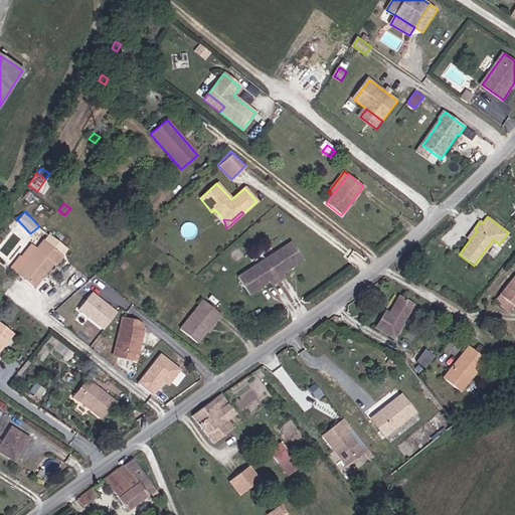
[(477,230),(474,228),(466,238),(469,240),(477,230)]
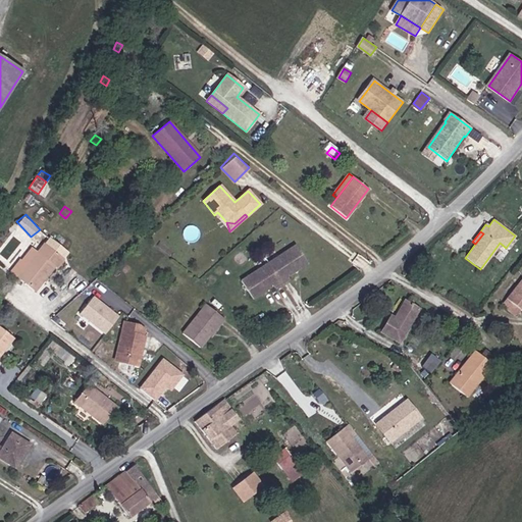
[(60,256),(53,250),(44,244),(17,278),(36,292),(55,267),(57,268),(63,259),(60,256)]
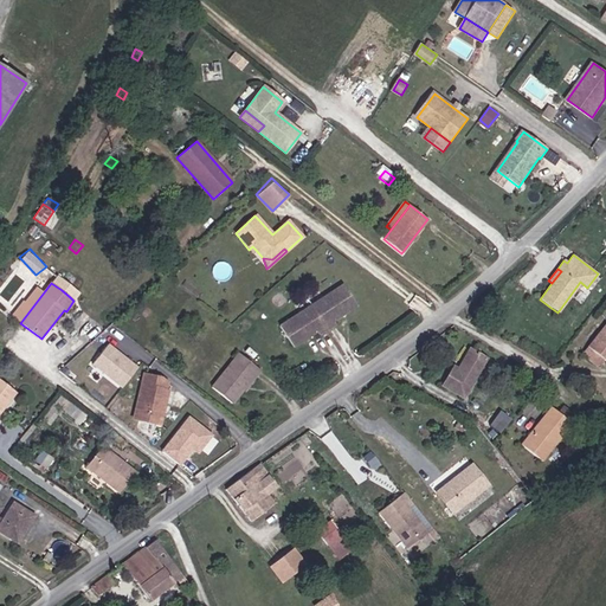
[(342,285),(310,305),(327,331),(335,326),(333,322),(356,307),(342,285)]
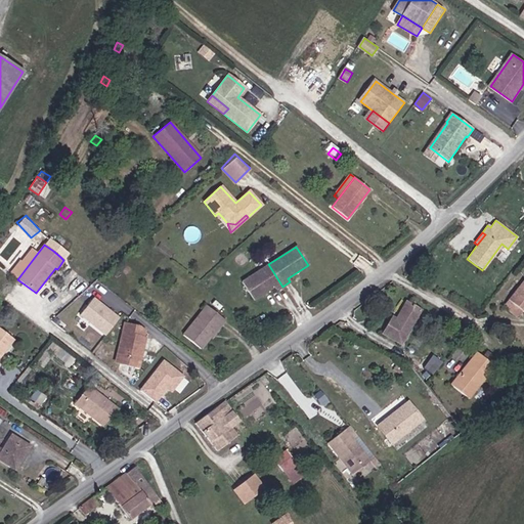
[(55,248),(53,251),(60,257),(62,254),(55,248)]
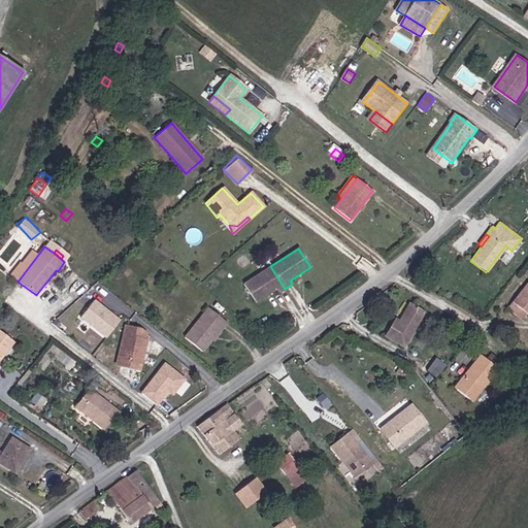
[(285,289),(270,266),(243,284),(256,303),(276,290),(278,293),(285,289)]
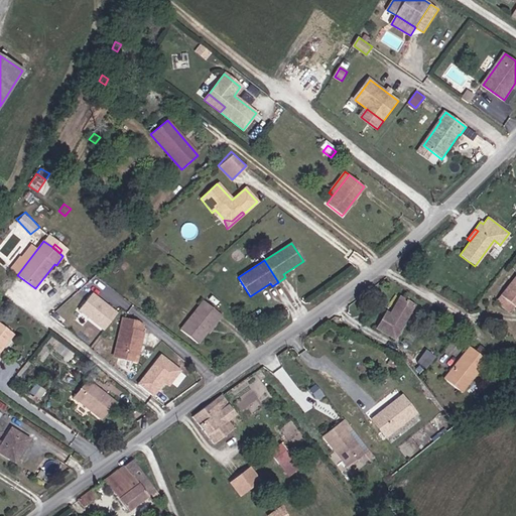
[(515,276),(496,302),(508,311),(513,306),(515,308),(515,276)]
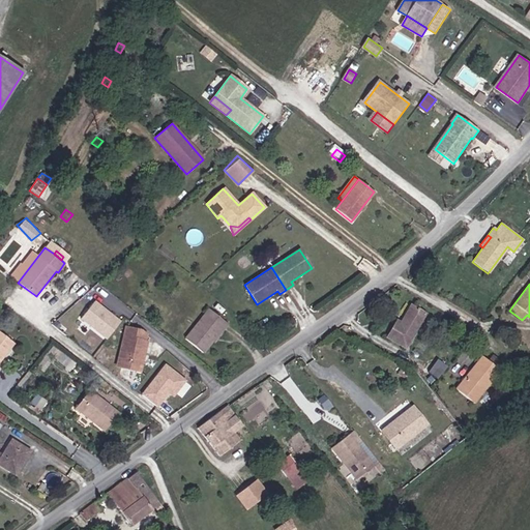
[(97,285),(71,307),(80,317),(106,294),(97,285)]
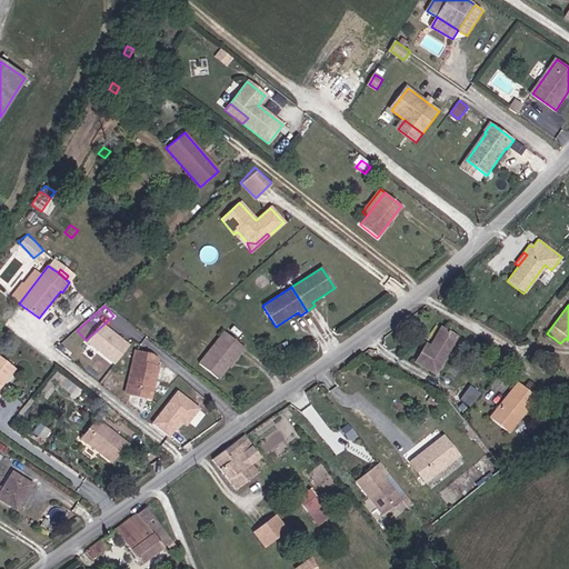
[(439,327),(432,339),(436,341),(431,349),(428,347),(423,345),(415,361),(433,372),(455,336),(439,327)]
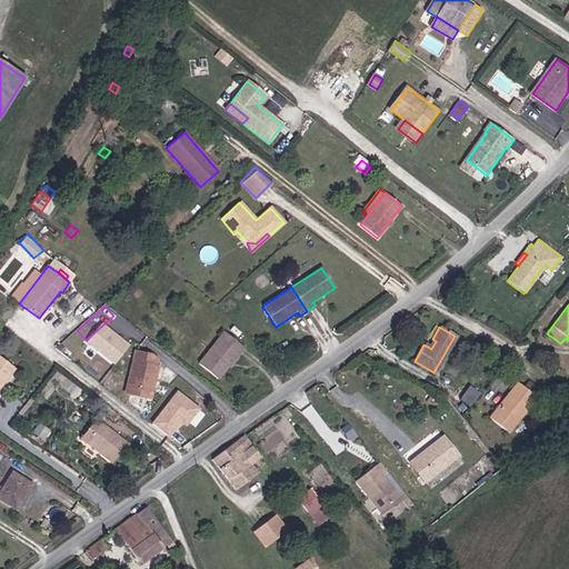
[(228,367),(243,347),(225,332),(198,365),(217,379),(228,367)]
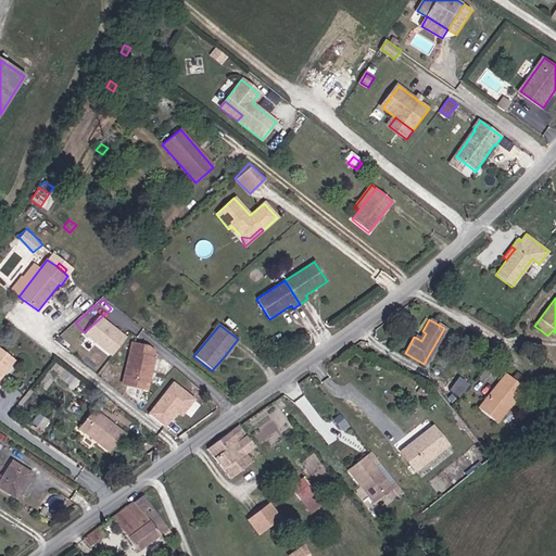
[(240,342),(238,339),(223,358),(226,361),(240,342)]
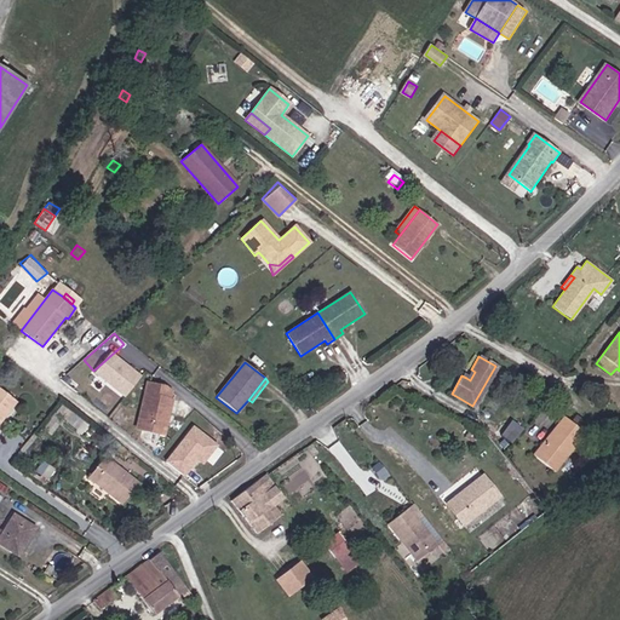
[(168,417),(166,415),(172,389),(147,383),(137,429),(165,435),(168,417)]
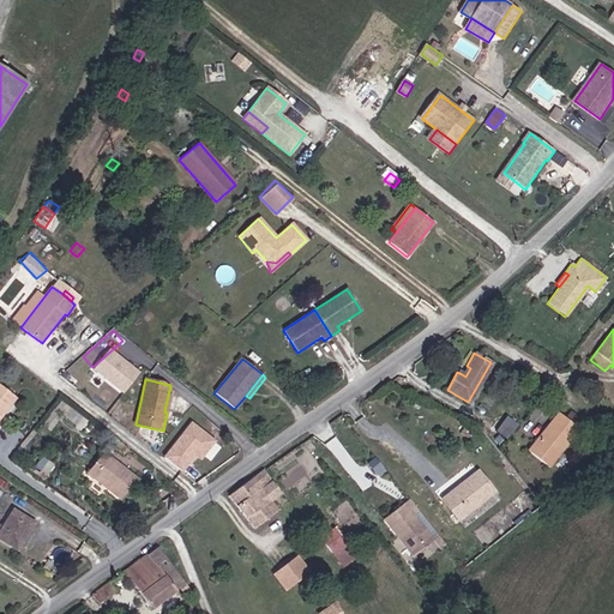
[(0,417),(14,398),(0,386),(0,417)]
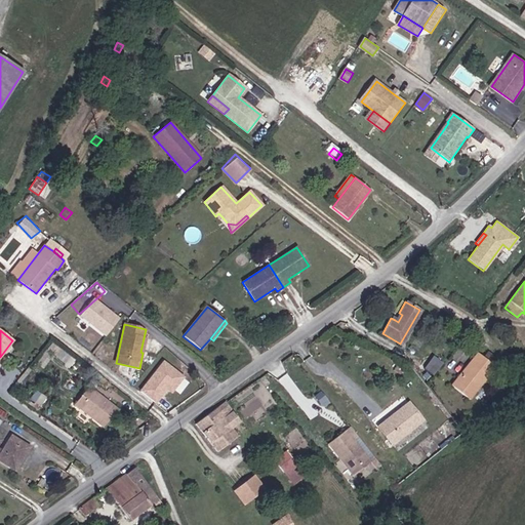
[(451,386),(469,400),(494,367),(477,353),(451,386)]
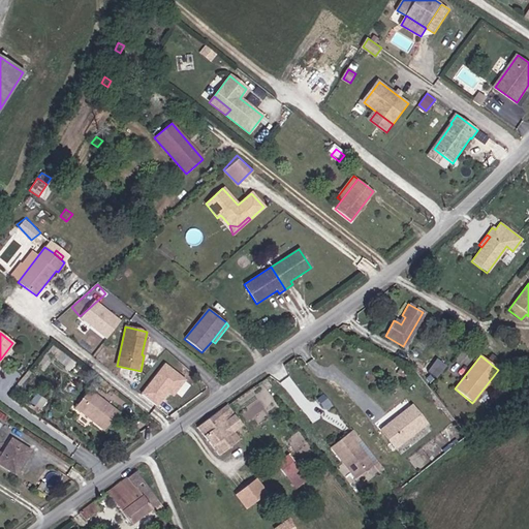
[(37,366),(43,371),(50,363),(43,358),(37,366)]
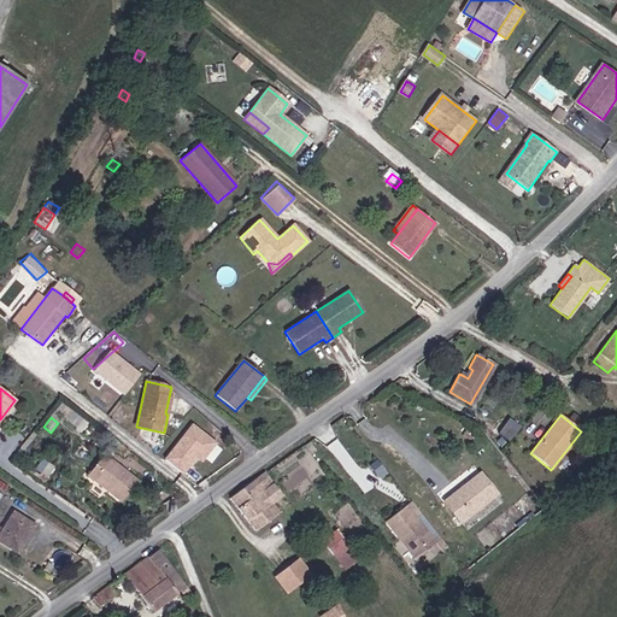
[(182,474),(194,458),(200,462),(217,440),(191,421),(162,458),(182,474)]
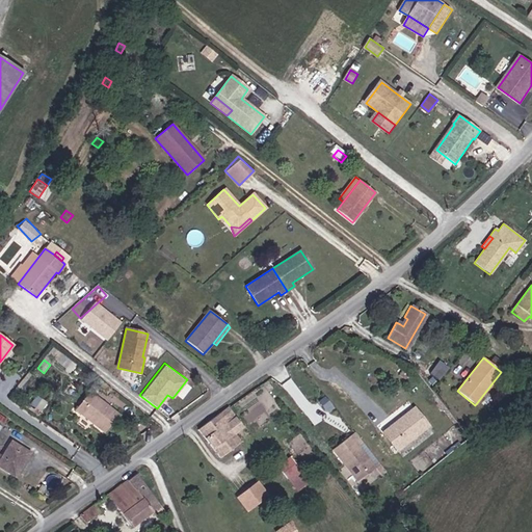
[(429,375),(439,383),(449,371),(440,363),(429,375)]
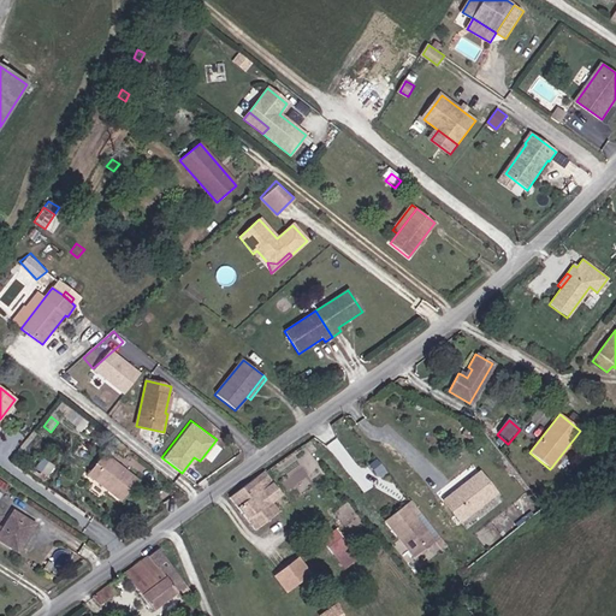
[(88,474),(122,502),(138,481),(104,454),(88,474)]
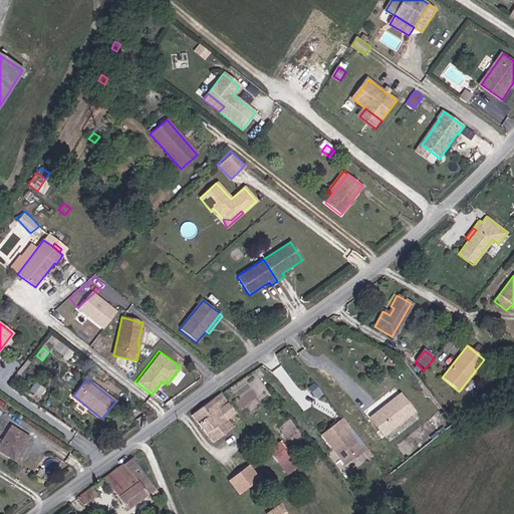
[(220,394),(192,416),(212,443),(232,428),(218,411),(227,404),(220,394)]
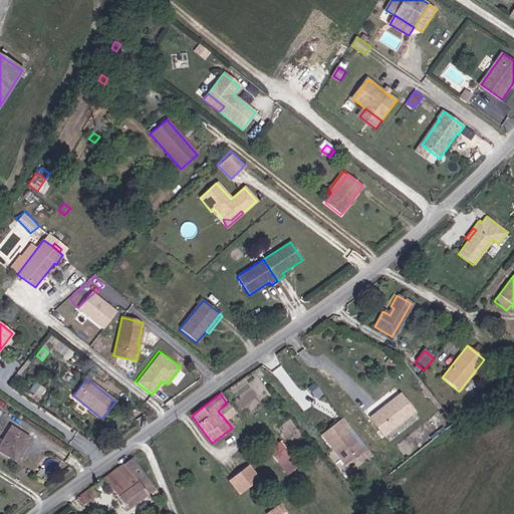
[(370,419),(383,436),(414,413),(400,395),(370,419)]
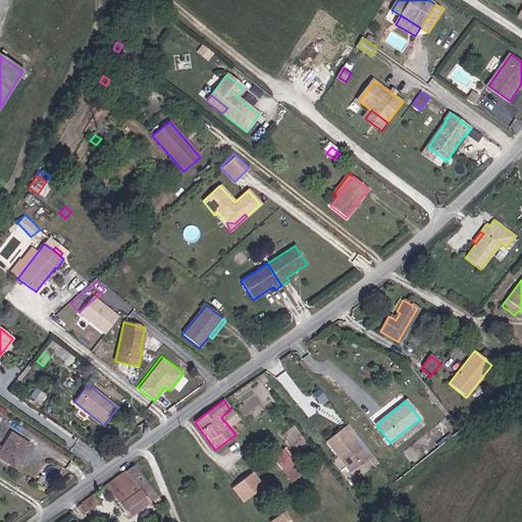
[(448,433),(454,427),(447,419),(440,424),(448,433)]
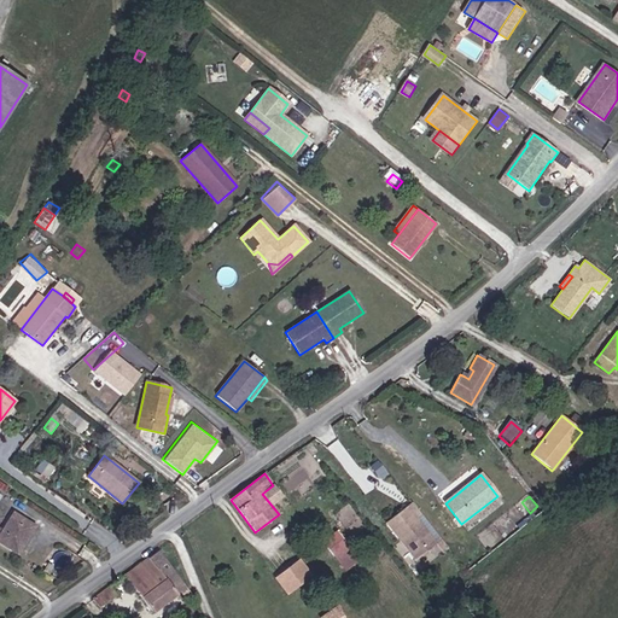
[(415,560),(435,544),(407,507),(386,522),(415,560)]
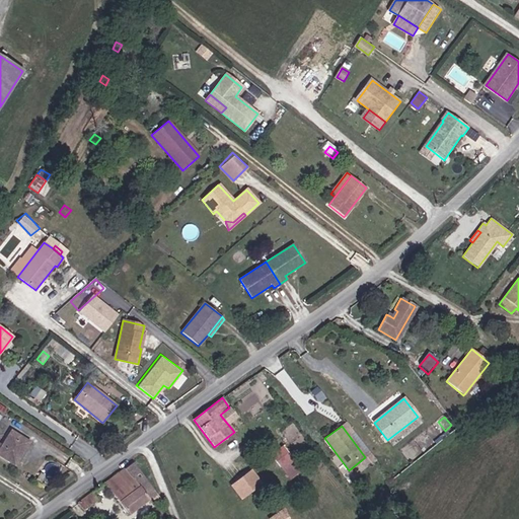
[(0,449),(0,455),(15,465),(29,443),(11,431),(0,449)]
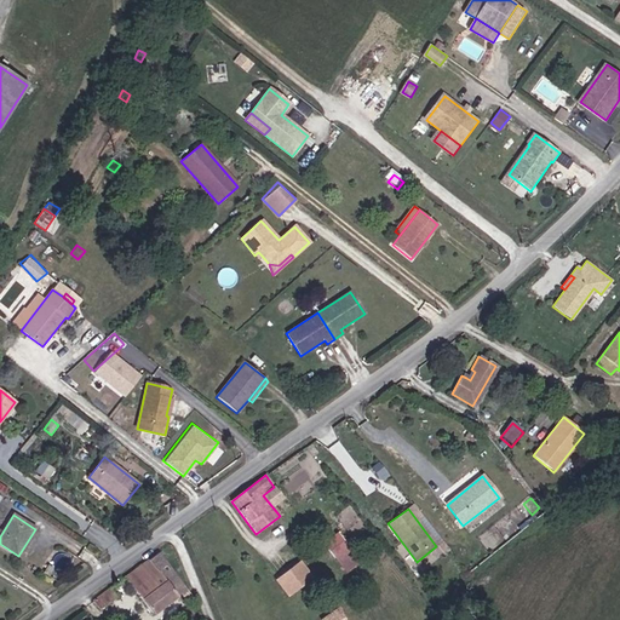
[(336,535),(321,546),(333,560),(348,549),(336,535)]
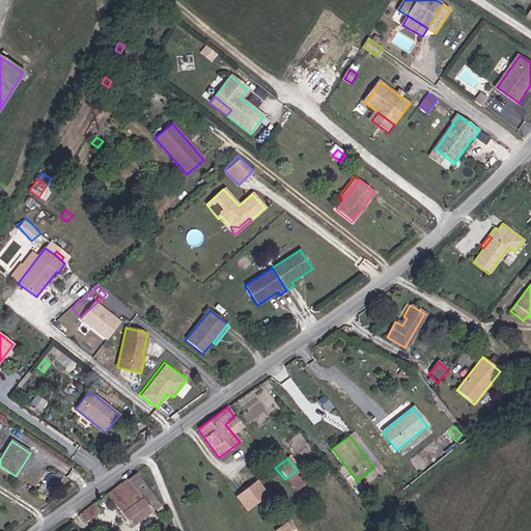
[(298,470),(285,479),(295,488),(307,479),(298,470)]
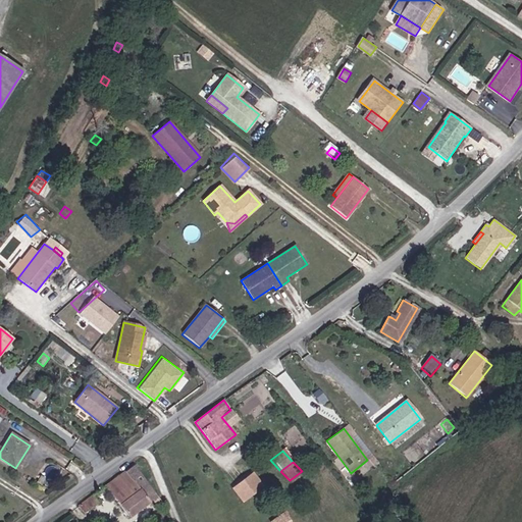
[(134,466),(105,486),(128,518),(152,501),(156,507),(160,503),(134,466)]
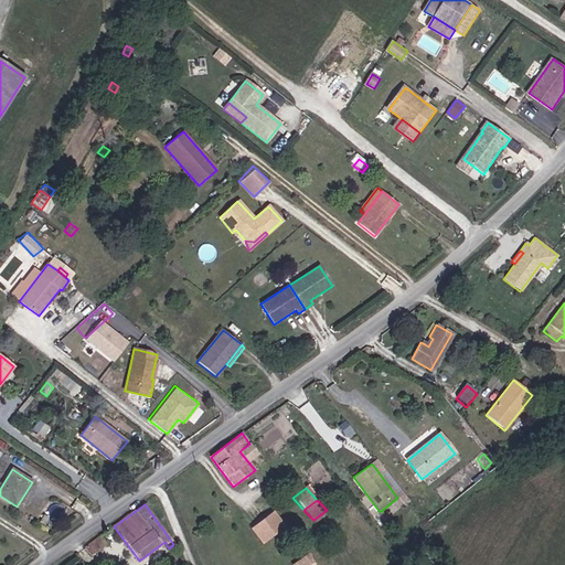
[(248,524),(260,543),(286,526),(274,508),(248,524)]
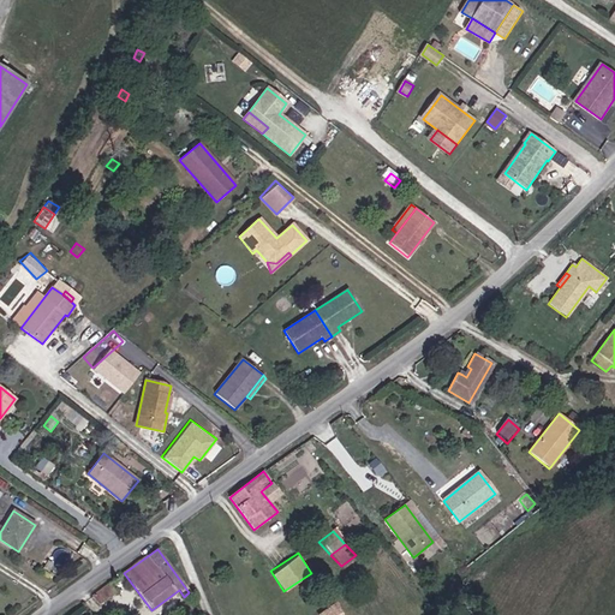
[(109,584),(91,597),(97,605),(115,592),(109,584)]
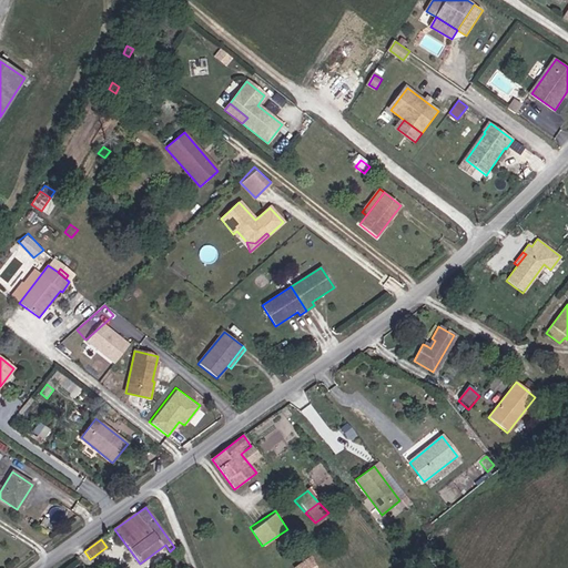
[(316,567),(311,556),(294,567),(316,567)]
